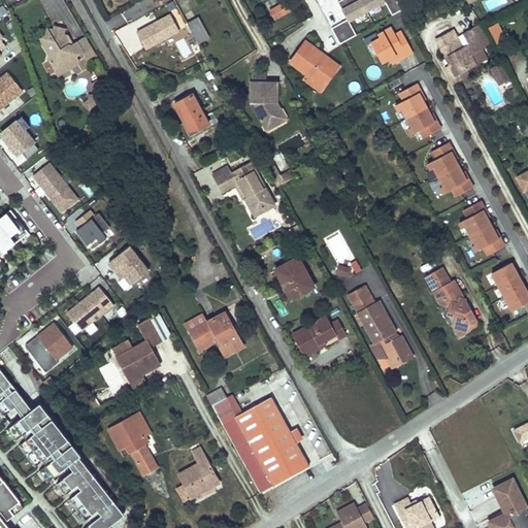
[(330,23),(339,39),(355,32),(350,23),(386,3),(390,10),(399,5),(395,0),(341,0),(337,2),(344,15),(330,23)]
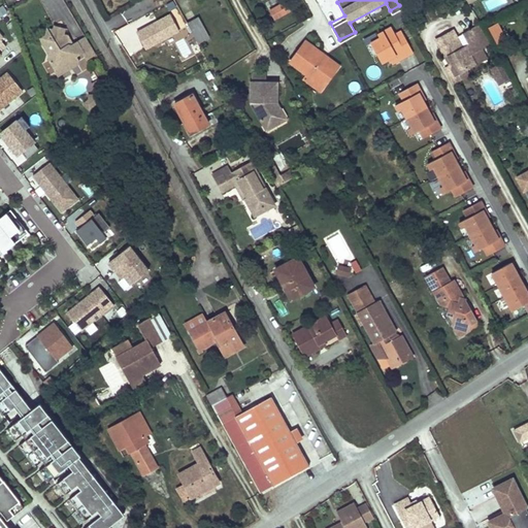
[(287,2),(270,12),(274,21),(291,10),(287,2)]
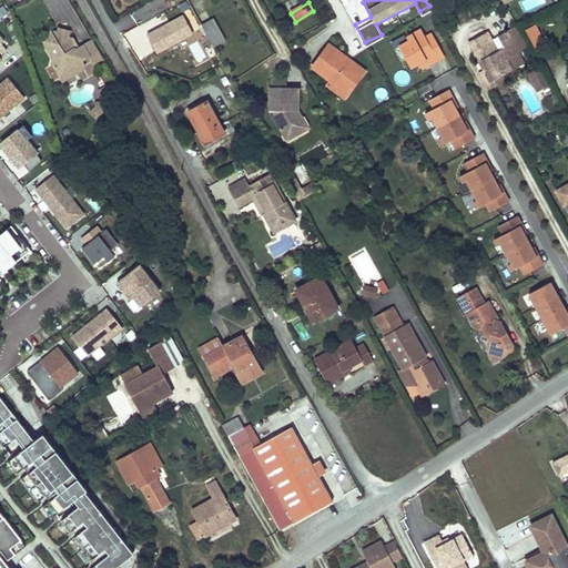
[(3,7),(0,10),(0,17),(2,20),(9,13),(3,7)]
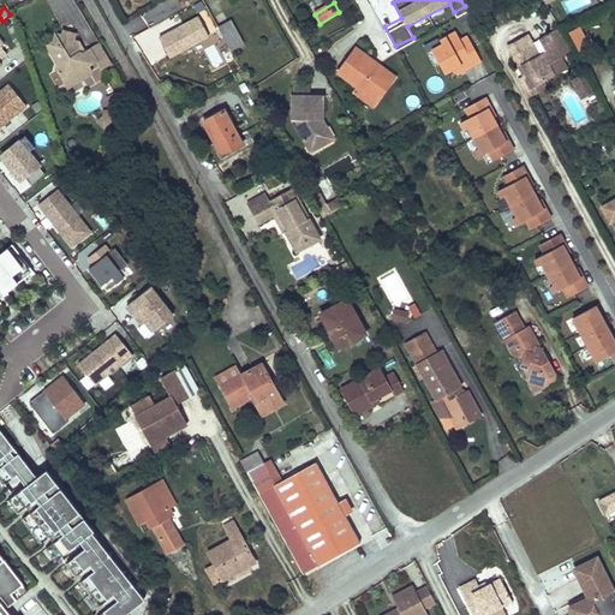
[(131,37),(148,27),(139,13),(123,24),(131,37)]
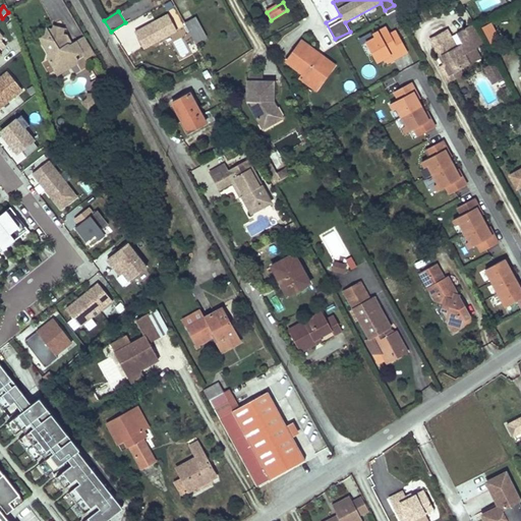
[(142,48),(178,33),(170,13),(134,29),(142,48)]
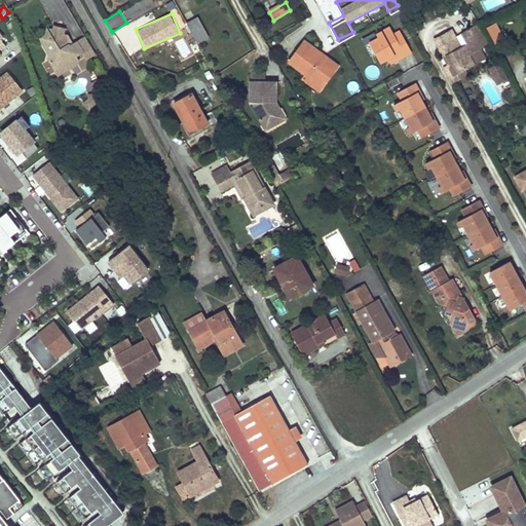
[(197,17),(185,24),(187,26),(195,42),(208,36),(197,17)]
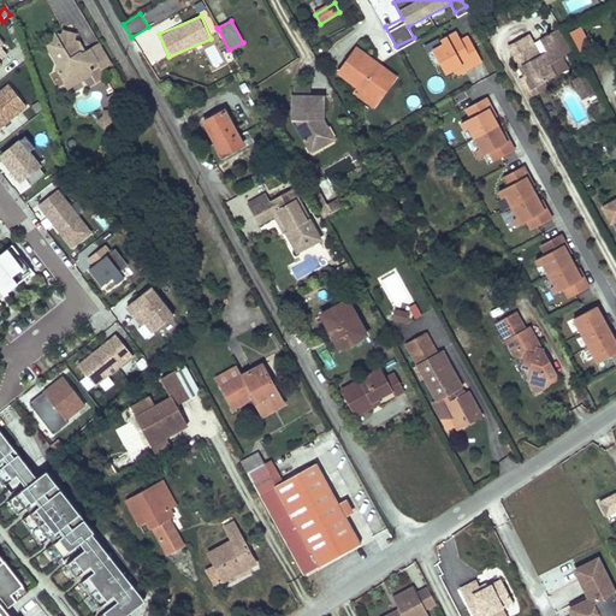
[(551,30),(563,53),(573,47),(562,27),(561,24),(551,30)]
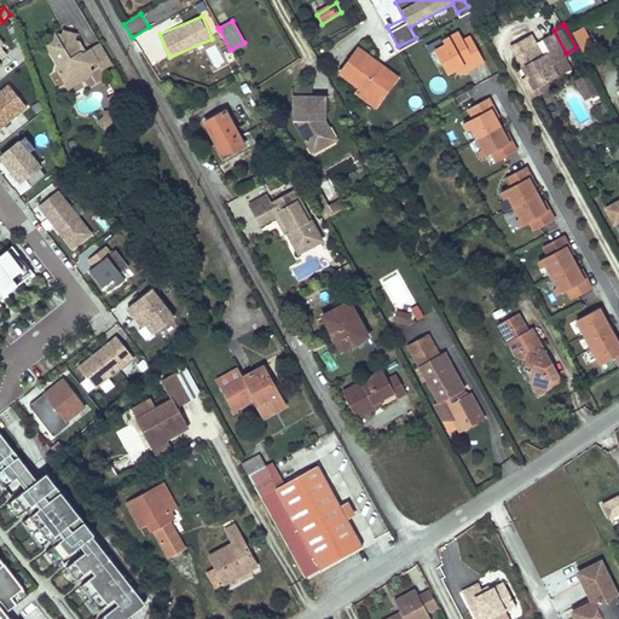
[(583,25),(571,32),(582,52),(594,46),(583,25)]
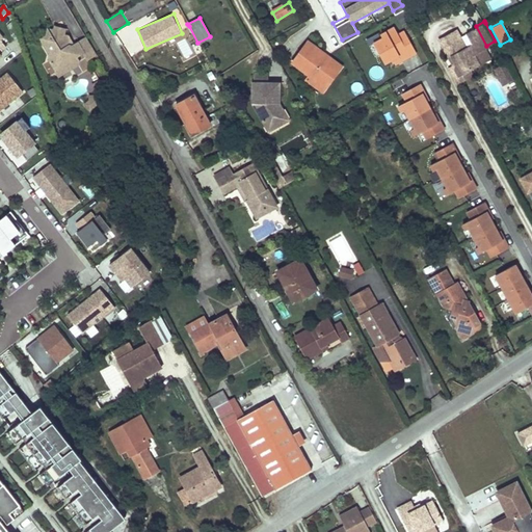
[(57,25),(57,27),(69,40),(71,34),(67,33),(68,28),(57,25)]
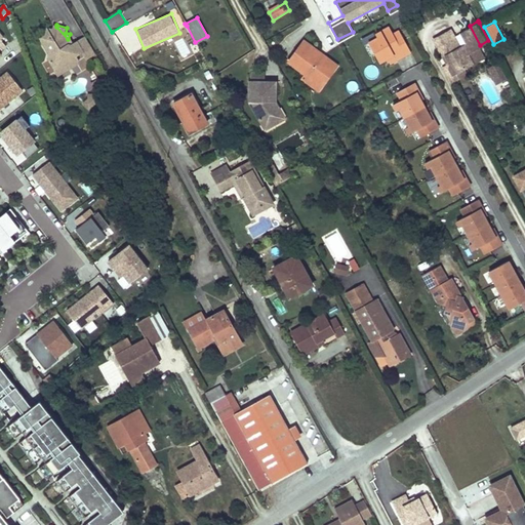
[(452,26),(434,36),(444,54),(449,51),(453,58),(450,66),(454,72),(474,61),(469,50),(480,45),(470,26),(461,31),(467,40),(461,43),(452,26)]
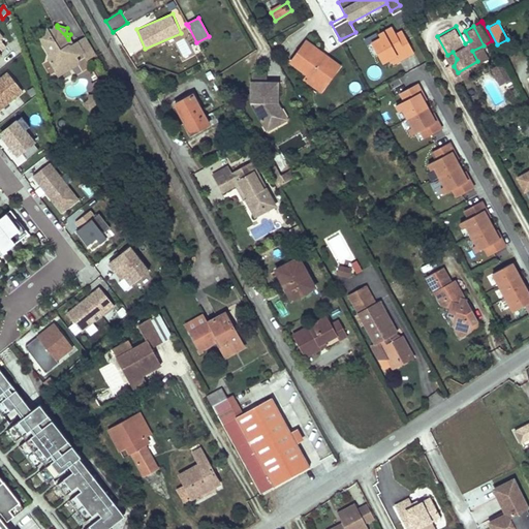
[(82,54),(74,45),(68,39),(57,27),(57,29),(50,27),(48,34),(43,38),(52,54),(50,58),(59,71),(69,66),(73,67),(81,64),(81,60),(79,56),(82,54)]
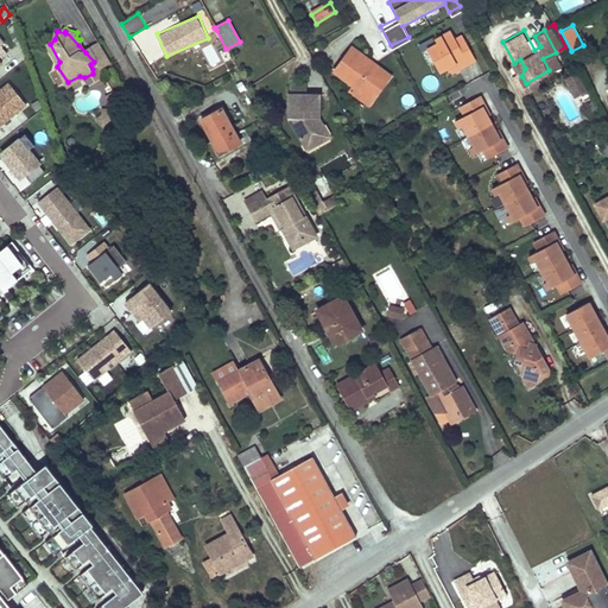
[(140,40),(135,44),(150,65),(164,58),(150,35),(140,39),(140,40)]
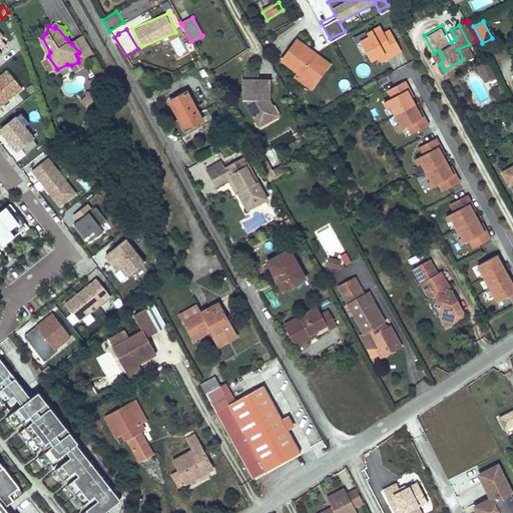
[(386,56),(389,60),(403,52),(398,44),(393,47),(383,29),(365,38),(368,42),(363,45),(373,63),(380,60),(386,56)]
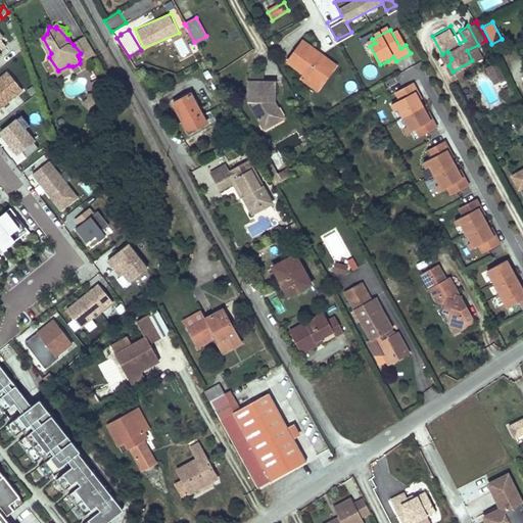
[(86,37),(74,45),(81,53),(84,51),(89,57),(96,53),(86,37)]
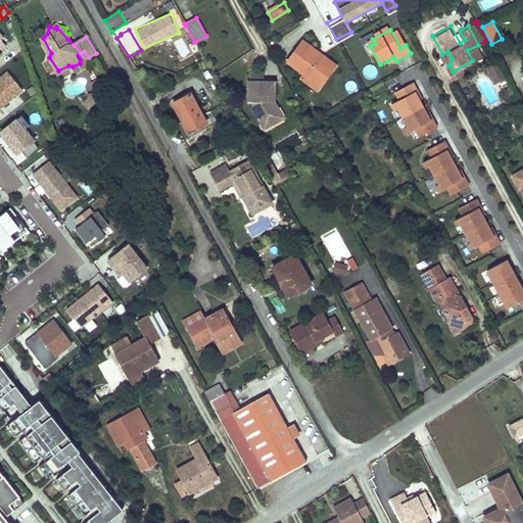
[(304,44),(288,65),(305,78),(322,90),(335,73),(316,58),(320,55),(304,44)]
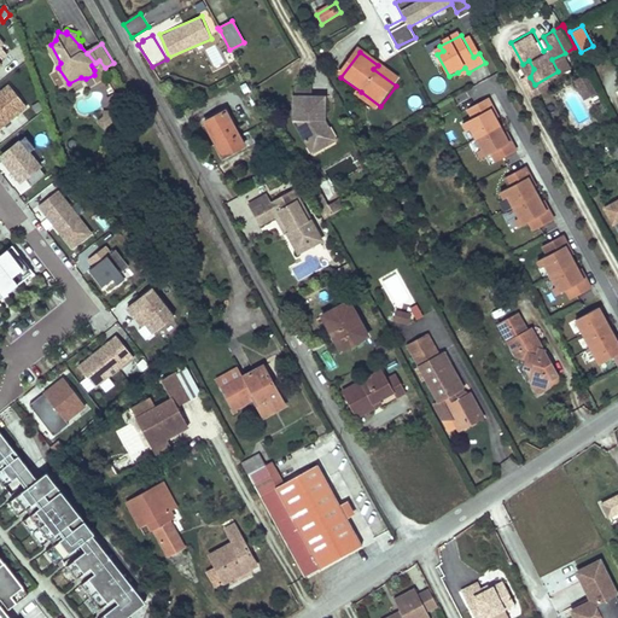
[(548,81),(573,68),(565,53),(552,59),(558,71),(535,85),(530,77),(534,69),(529,60),(523,64),(528,71),(522,74),(532,94),(551,85),(548,81)]
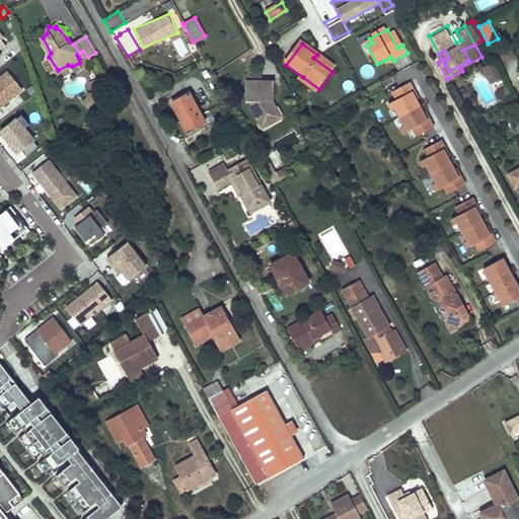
[(317,55),(313,58),(332,72),(336,68),(317,55)]
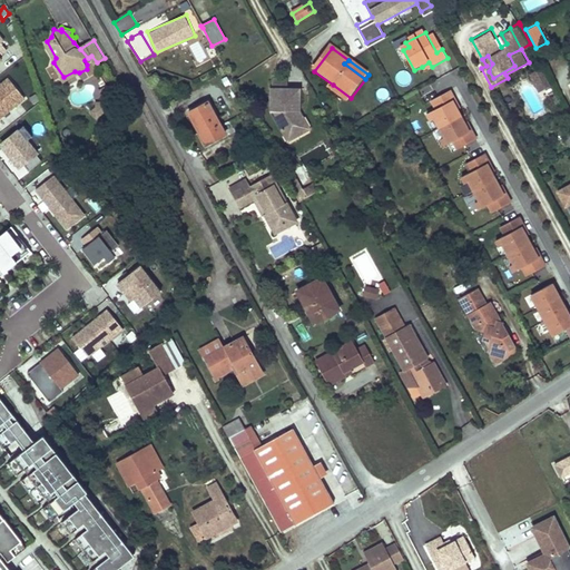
[(75,71),(64,77),(66,81),(79,72),(75,71)]
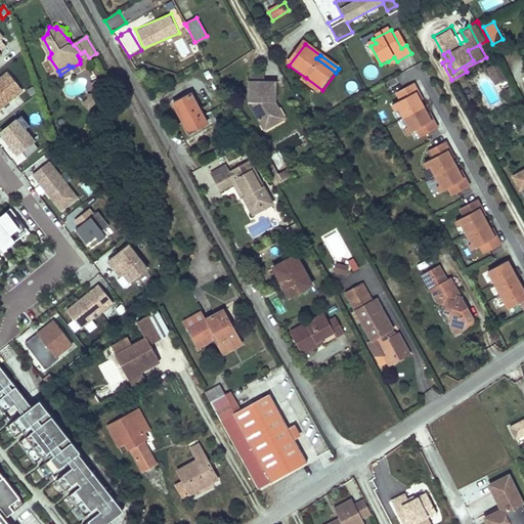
[(0,107),(23,90),(7,72),(0,78),(0,107)]
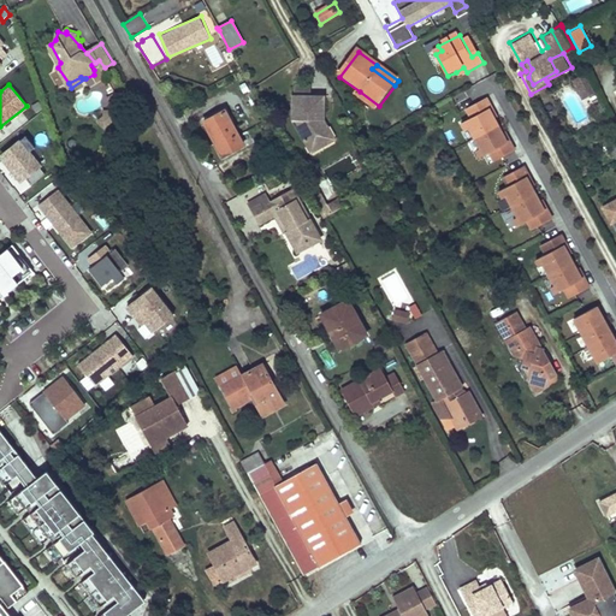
[(313,87),(296,86),(295,95),(312,98),(313,87)]
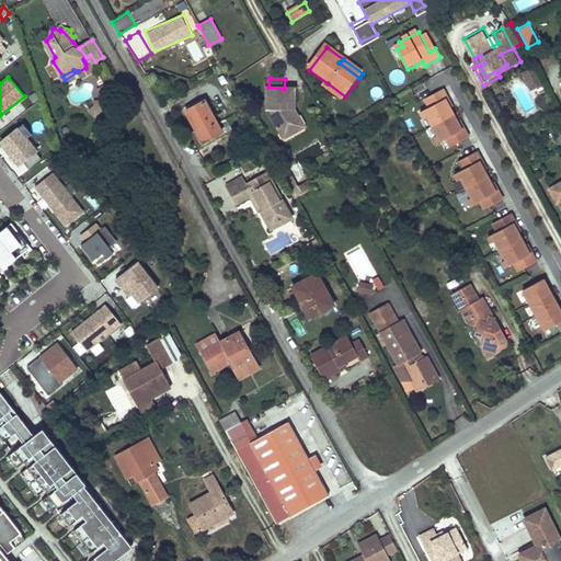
[(103,96),(109,102),(115,96),(106,82),(100,86),(105,95),(103,96)]
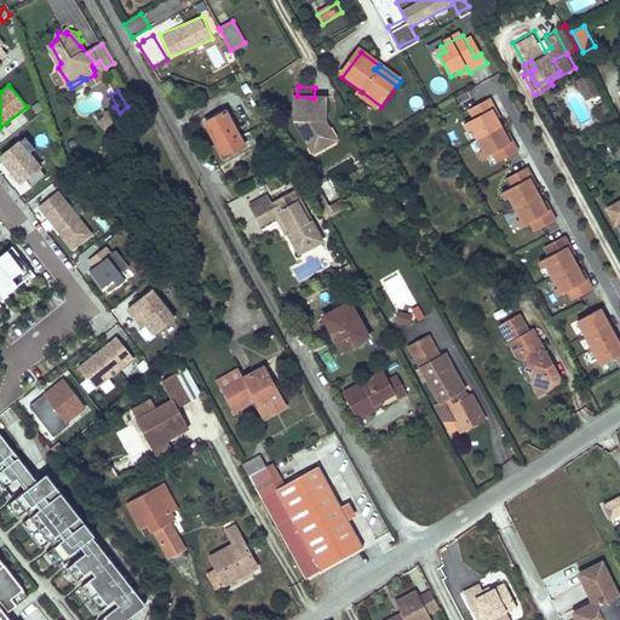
[(362,92),(357,98),(377,112),(382,107),(362,92)]
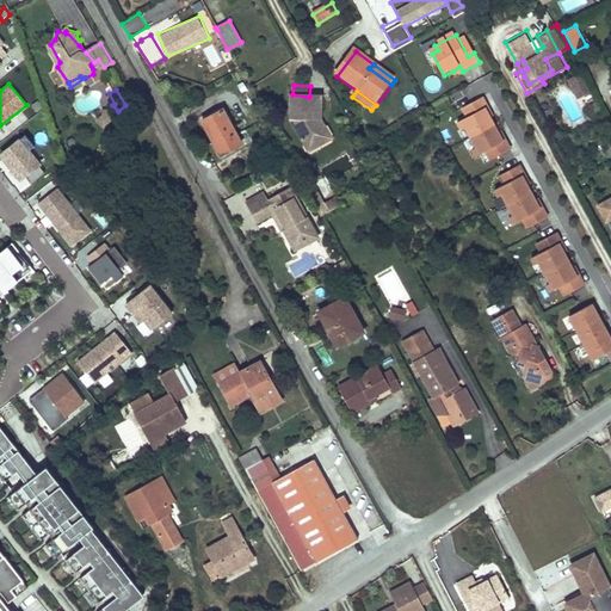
[(309,97),(292,94),(290,117),(304,144),(312,141),(314,148),(332,139),(326,125),(315,124),(315,117),(322,118),(323,98),(309,97)]
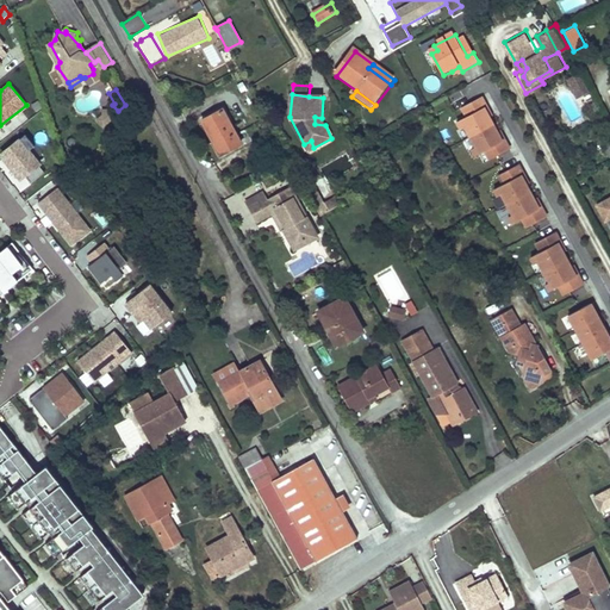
[(485,150),(490,160),(510,148),(481,97),(462,107),(465,113),(455,118),(458,124),(464,120),(478,147),(472,150),(475,155),(485,150)]
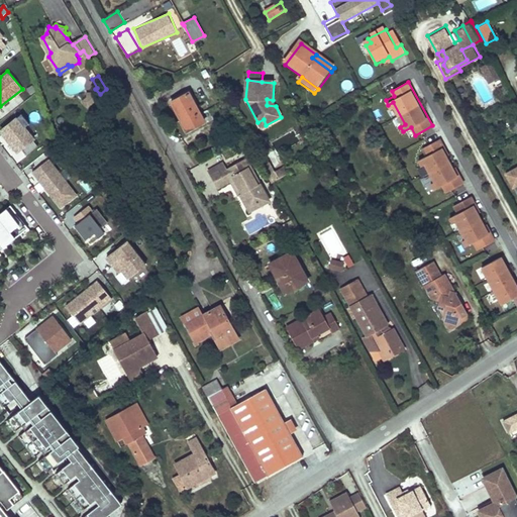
[(91,96),(86,101),(90,105),(100,94),(95,89),(91,89),(91,96)]
